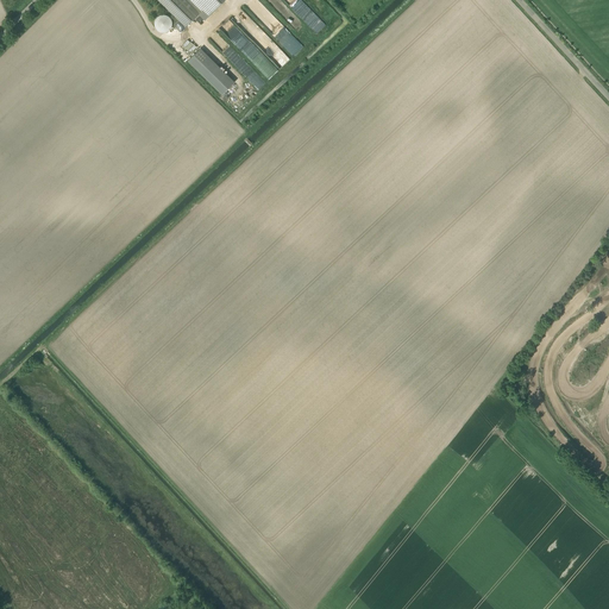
[(224,0),(159,0),(187,26),(199,14),(205,20),(224,0)]
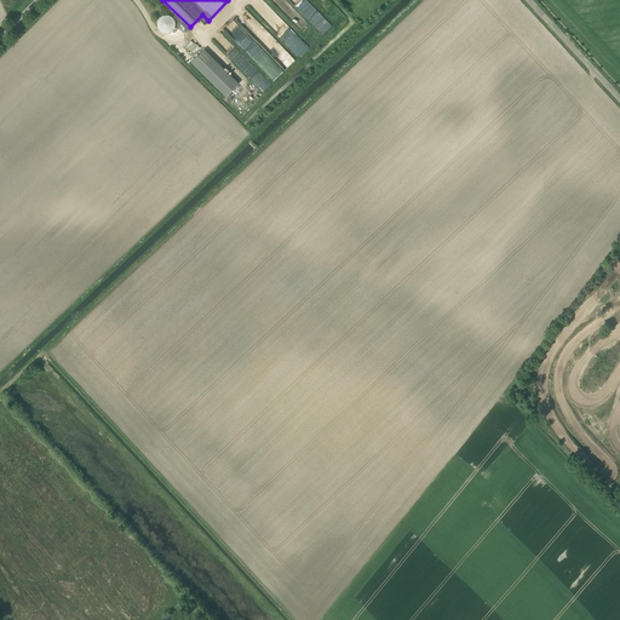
[(257,0),(253,5),(290,40),(297,33),(262,0),(257,0)]
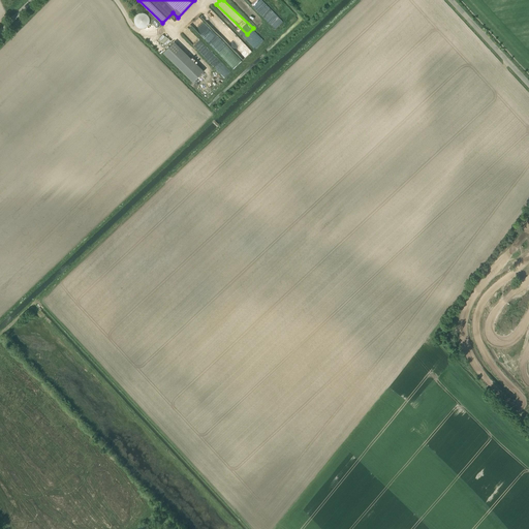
[(275,29),(283,21),(263,1),(255,9),(275,29)]
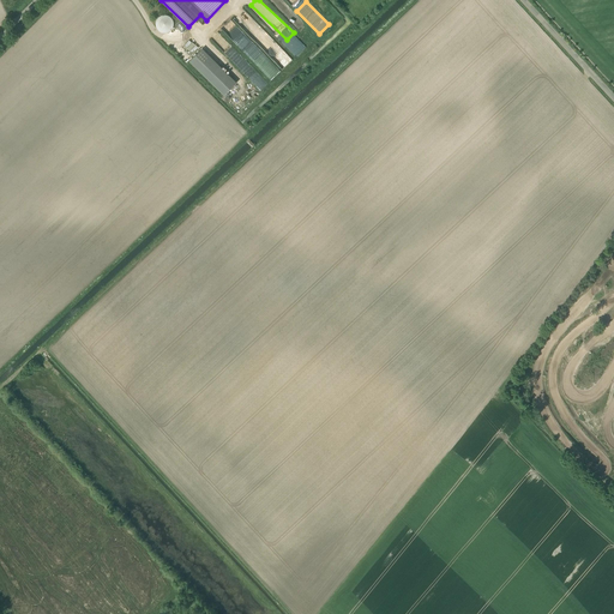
[(156,26),(157,28),(158,29),(160,30),(161,31),(162,32),(163,32),(164,32),(167,32),(168,32),(169,31),(170,30),(172,29),(173,28),(173,26),(174,25),(174,24),(174,22),(173,20),(173,19),(172,18),(170,17),(169,16),(168,16),(167,14),(164,14),(163,14),(162,16),(161,16),(160,17),(158,18),(157,19),(156,20),(156,22),(156,24),(156,25),(156,26)]
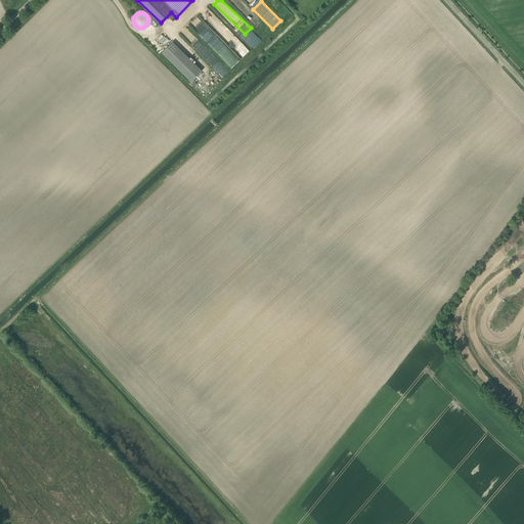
[(205,38),(205,41),(215,41),(215,30),(200,30),(200,38),(205,38)]
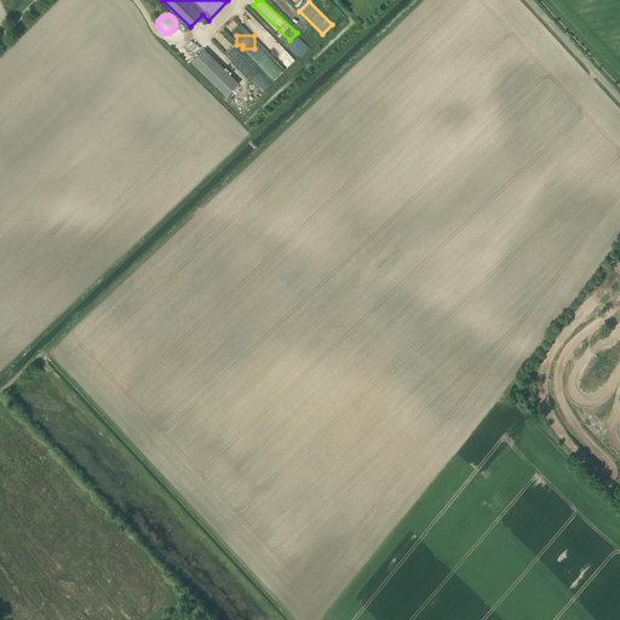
[(187,44),(194,52),(200,46),(193,38),(187,44)]
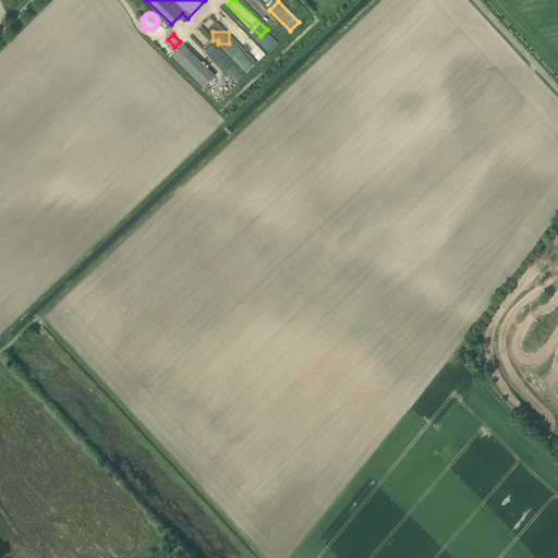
[(180,63),(192,51),(184,44),(172,56),(180,63)]
